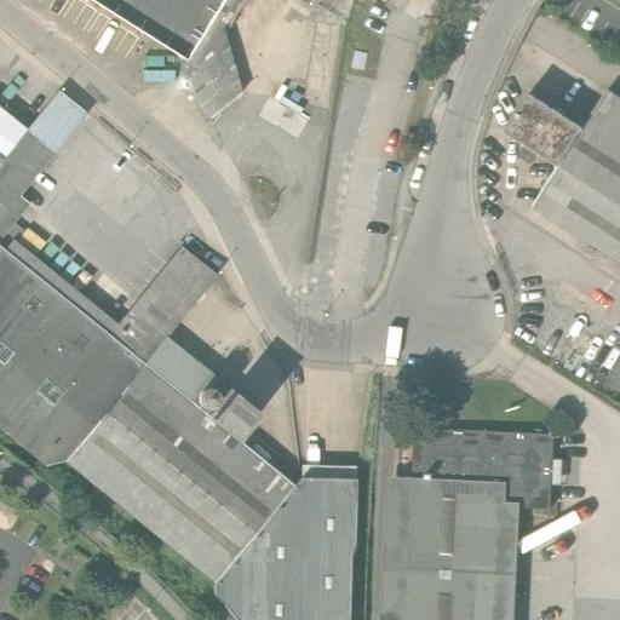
[(220,0),(89,0),(184,61),(220,0)]
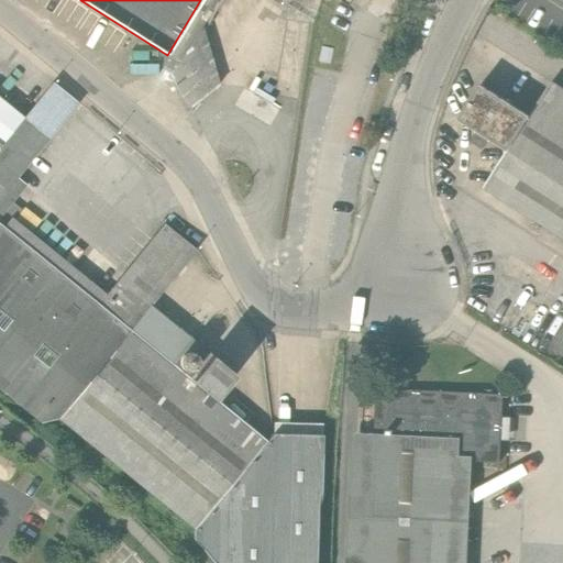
[(203,31),(200,31),(172,77),(189,110),(219,86),(203,31)]
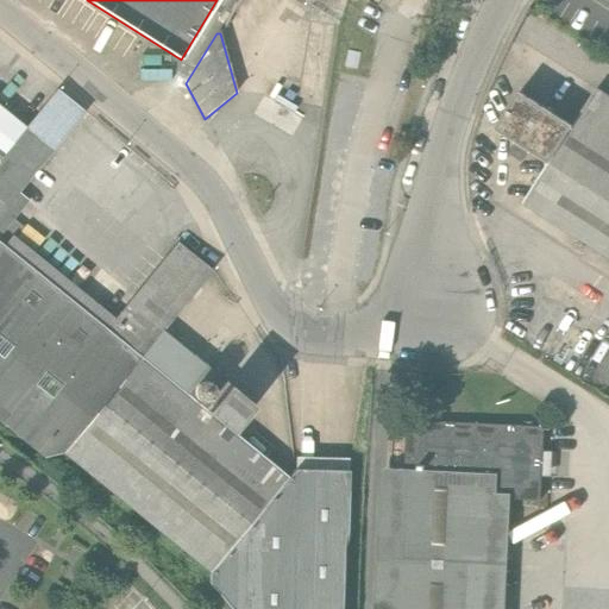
[(575,126),(520,90),(498,125),(553,161),(525,205),(608,258),(608,99),(597,92),(575,126)]
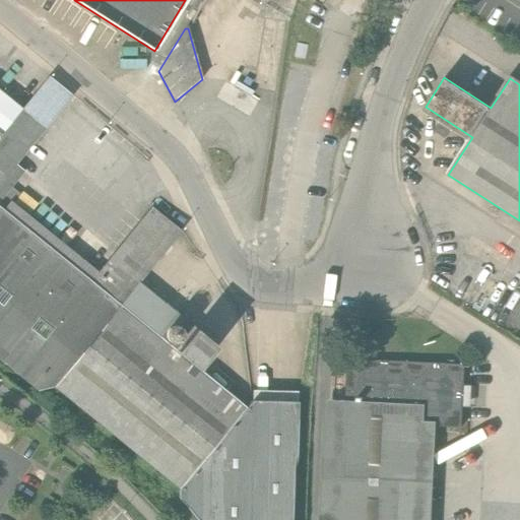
[(48,78),(21,109),(0,135),(0,361),(37,391),(54,387),(142,282),(181,231),(150,208),(99,271),(6,194),(24,171),(16,164),(73,99),(48,78)]
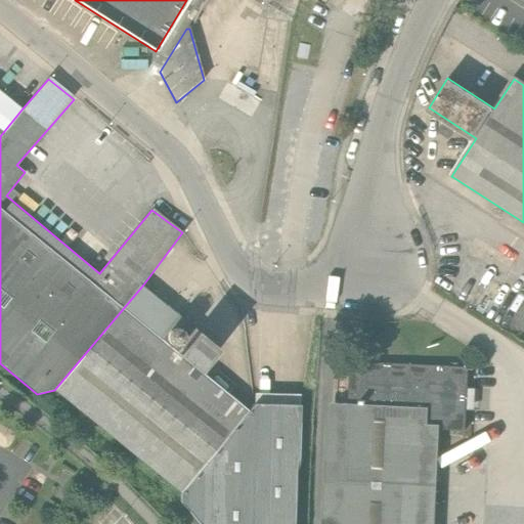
[(0,136),(22,110),(0,91),(0,136)]
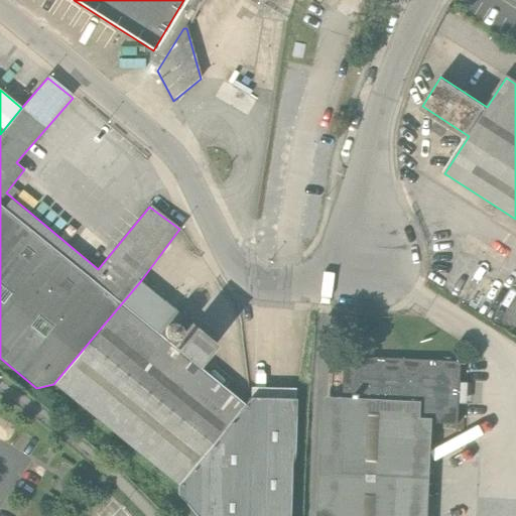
[(217,345),(141,280),(53,384),(177,487),(245,405),(198,367),(217,345)]
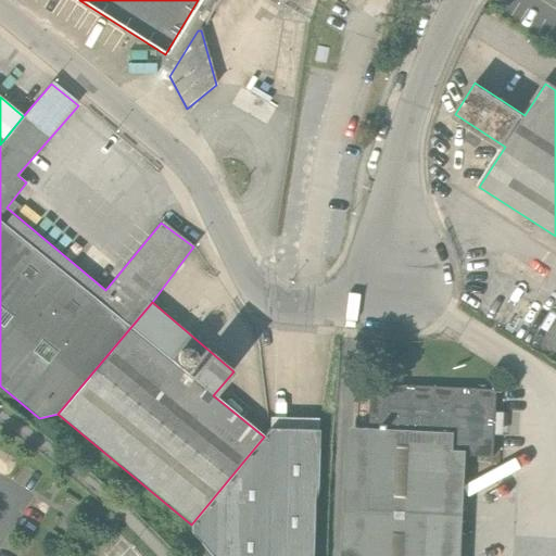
[(371,384),(369,429),(454,433),(453,456),(466,456),(493,457),(496,391),(371,384)]
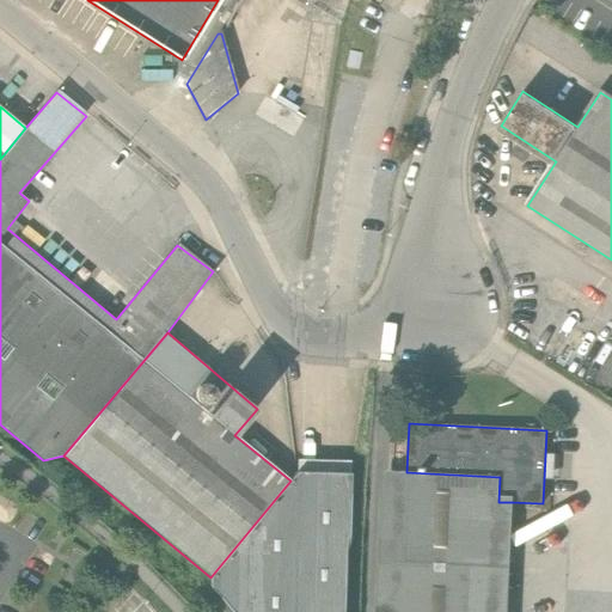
[(297,472),(291,481),(210,577),(210,587),(232,611),(346,611),(349,463),(297,463),(297,472)]
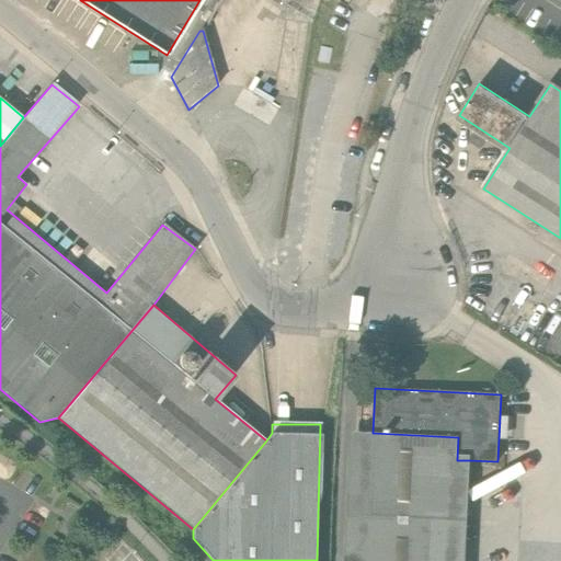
[(362,560),(368,433),(350,432),(343,560),(362,560)]
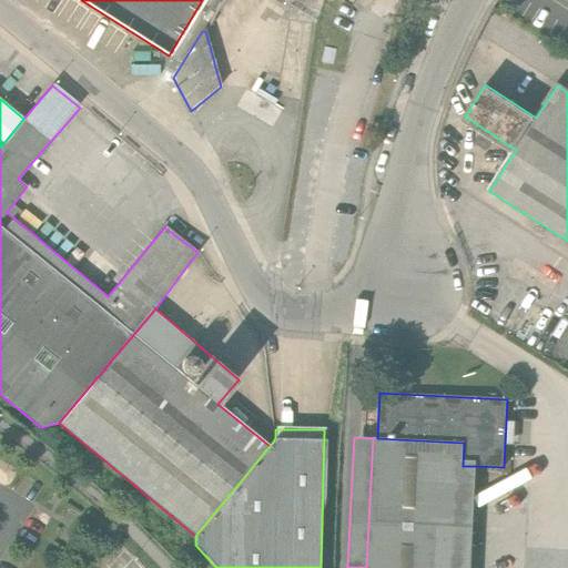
[(458,567),(463,466),(464,443),(377,438),(373,438),(366,567),(458,567)]
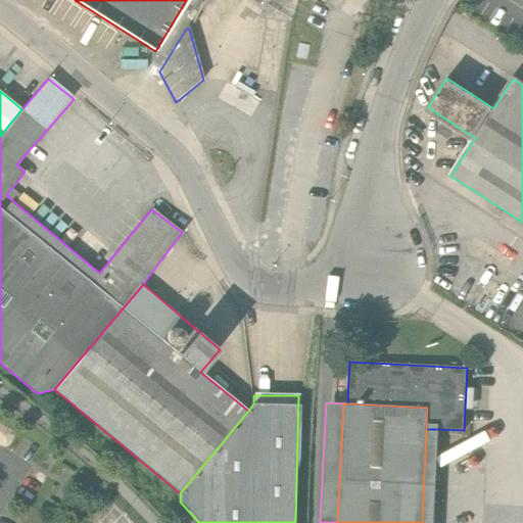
[(433,522),(438,429),(426,429),(422,522),(433,522)]
